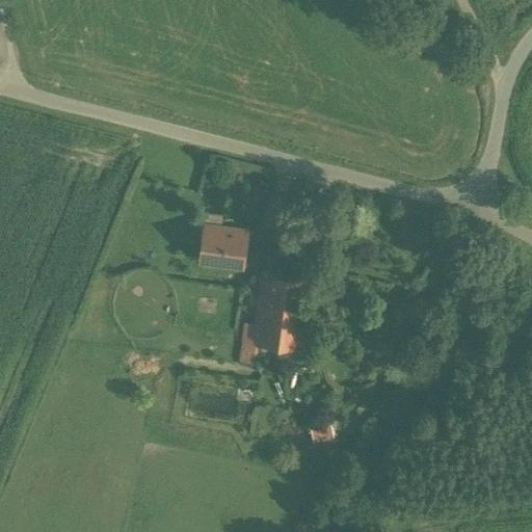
[(241,264),(246,228),(206,221),(201,259),(241,264)]
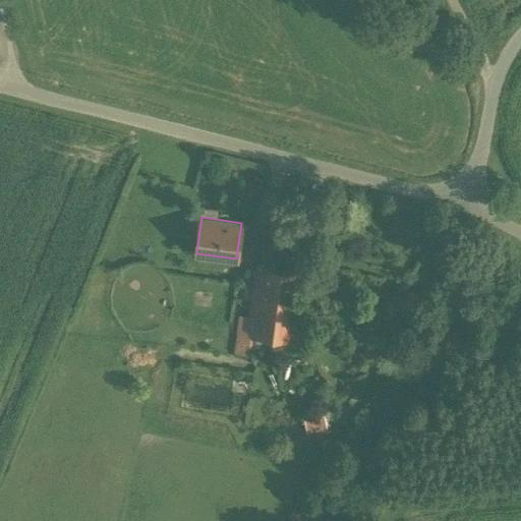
[(258,266),(253,316),(250,334),(287,338),(295,270),(258,266)]
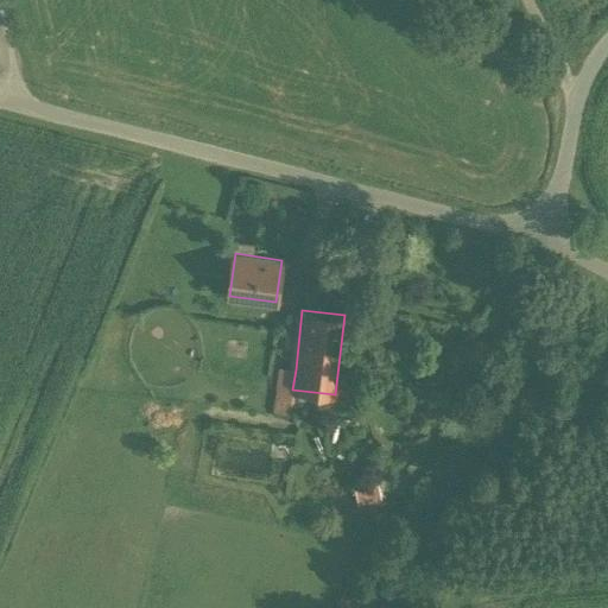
[(276,387),(292,390),(296,369),(278,367),(276,387)]
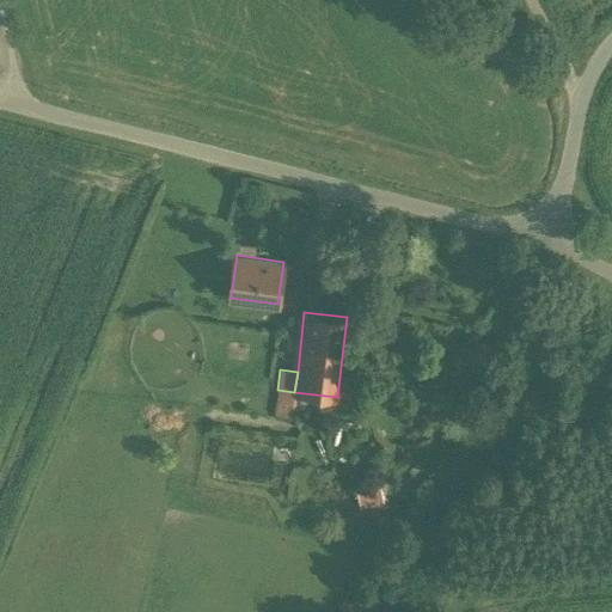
[(378,481),(354,488),(361,509),(385,501),(378,481)]
